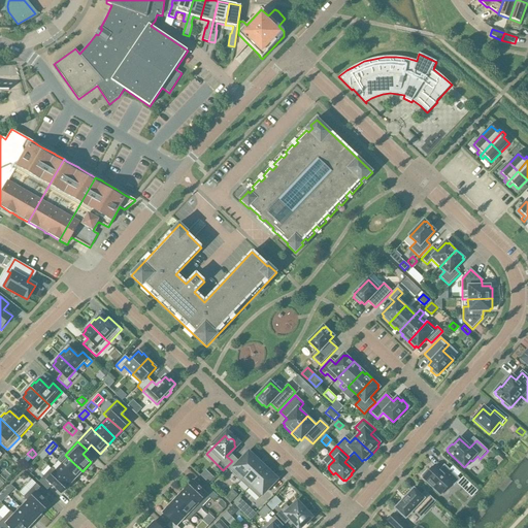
[(45,450),(38,457),(42,461),(50,454),(45,450)]
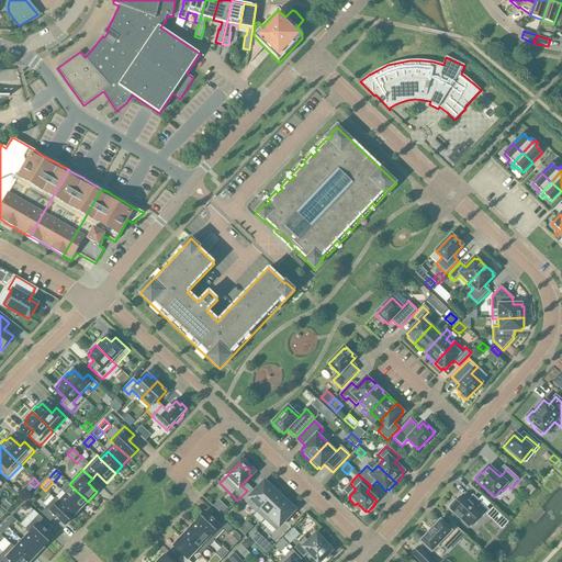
[(529,484),(524,491),(530,496),(536,490),(534,489),(536,486),(532,484),(531,486),(529,484)]
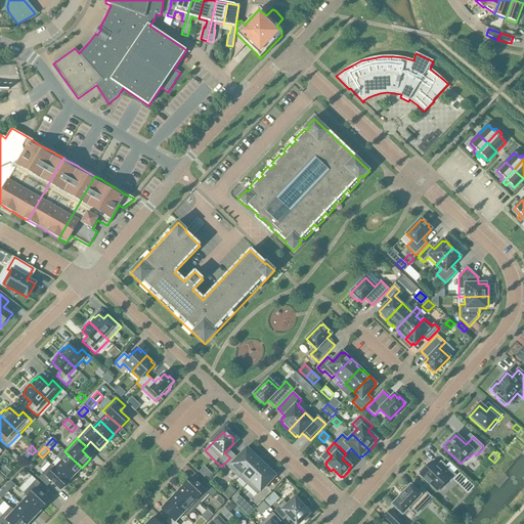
[(221,467),(236,481),(254,463),(244,452),(234,462),(230,457),(221,467)]
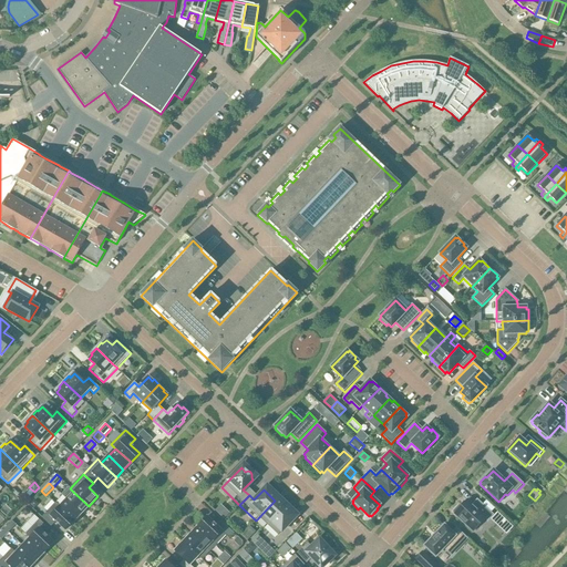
[(89,506),(73,492),(66,500),(82,514),(89,506)]
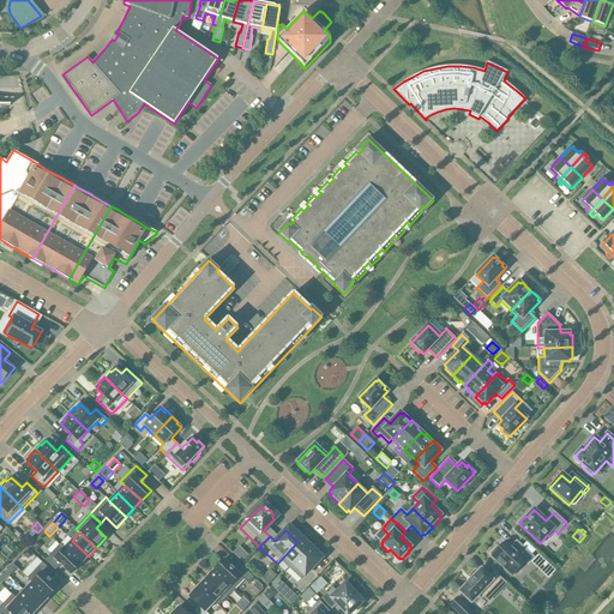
[(37,541),(32,546),(37,551),(42,546),(37,541)]
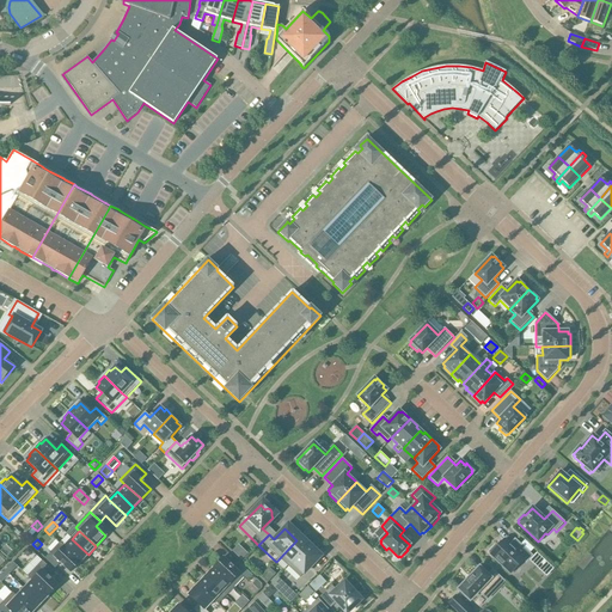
[(89,555),(72,539),(65,548),(80,562),(89,555)]
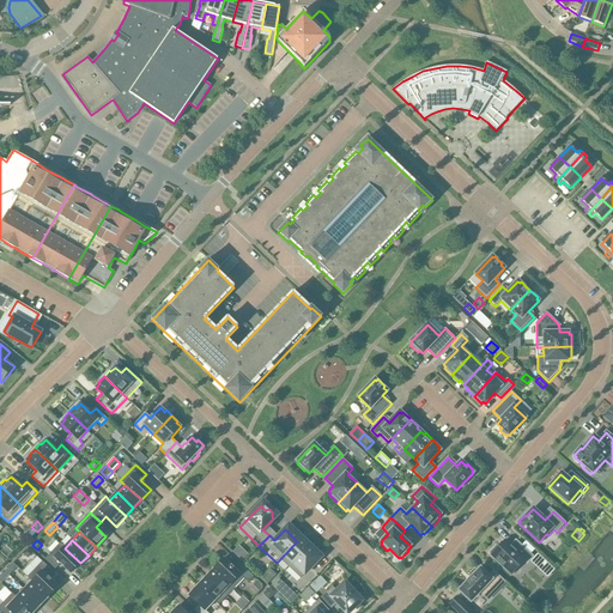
[(497,546),(490,553),(511,574),(525,560),(527,563),(533,557),(516,540),(510,546),(505,541),(498,548),(497,546)]
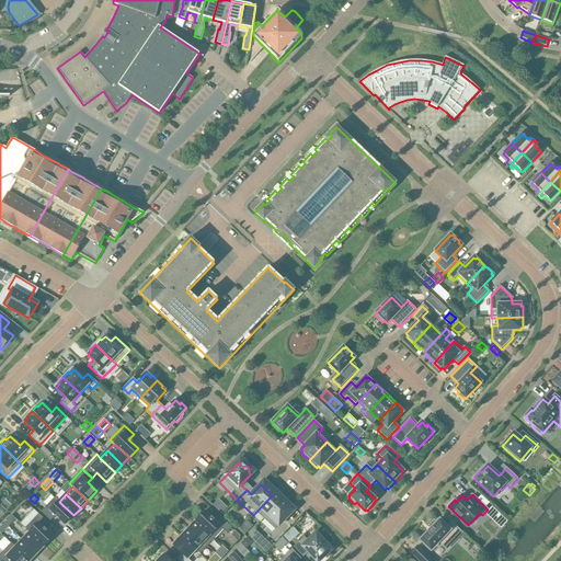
[(272,495),(253,515),(261,523),(281,502),(272,495)]
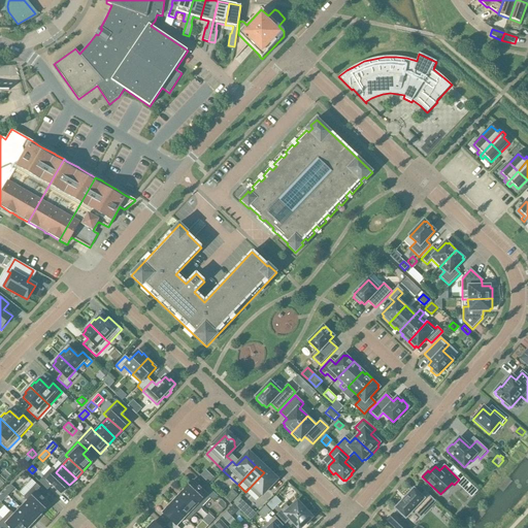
[(69,485),(56,472),(52,468),(39,482),(47,490),(52,486),(61,494),(69,485)]
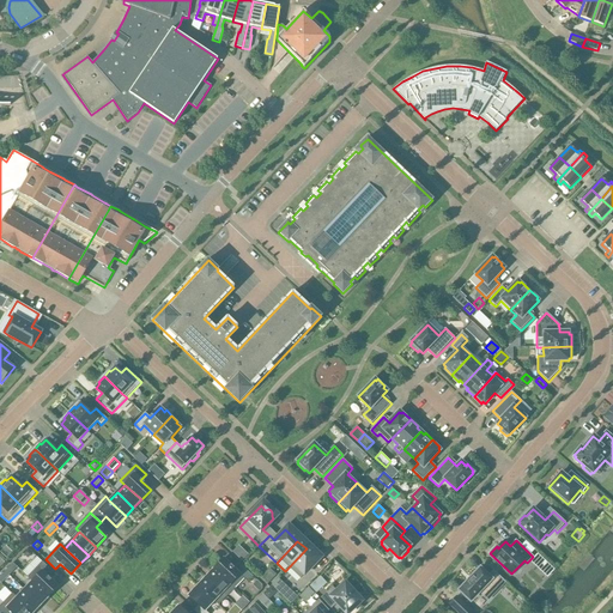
[(240,545),(234,552),(243,562),(250,554),(240,545)]
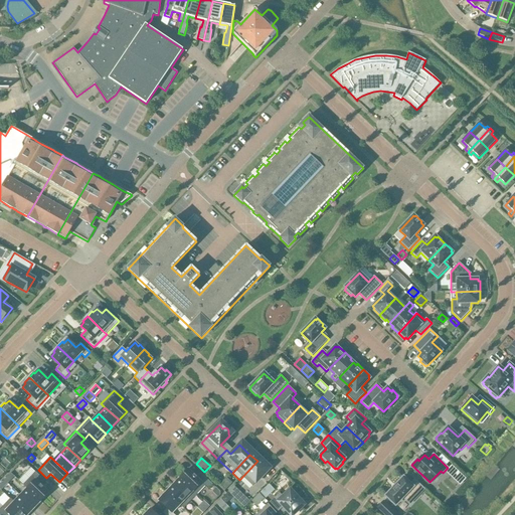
[(239,480),(249,489),(267,471),(258,461),(239,480)]
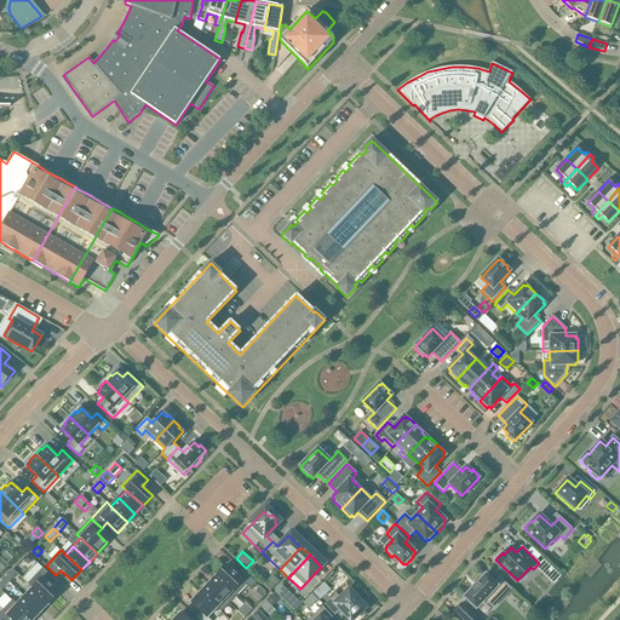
[(544,560),(537,568),(545,575),(552,583),(554,584),(561,577),(560,574),(552,568),(544,560)]
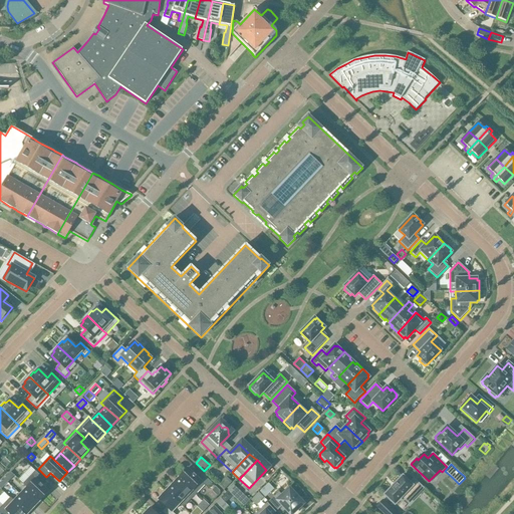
[(180,477),(197,493),(205,486),(208,488),(212,484),(201,473),(196,477),(188,469),(180,477)]
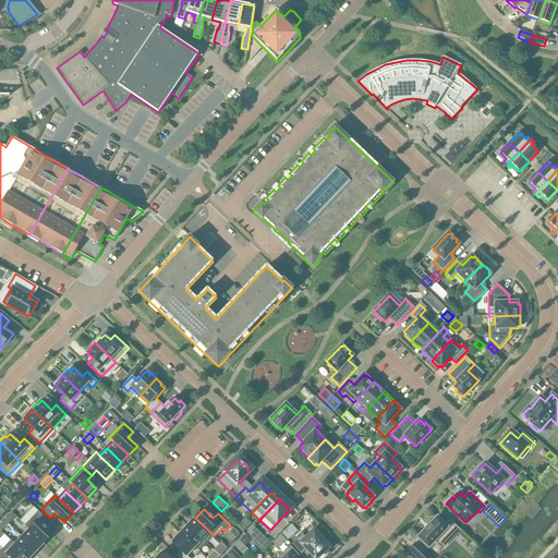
[(25,525),(29,530),(44,544),(53,534),(44,525),(48,521),(38,511),(25,525)]
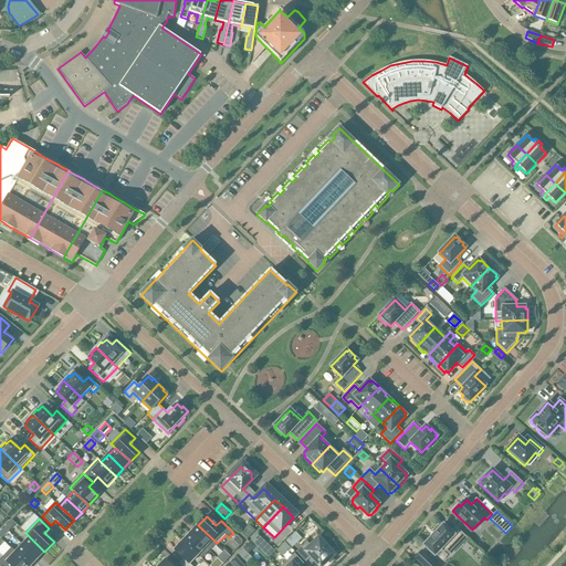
[(4,528),(9,532),(16,524),(12,521),(4,528)]
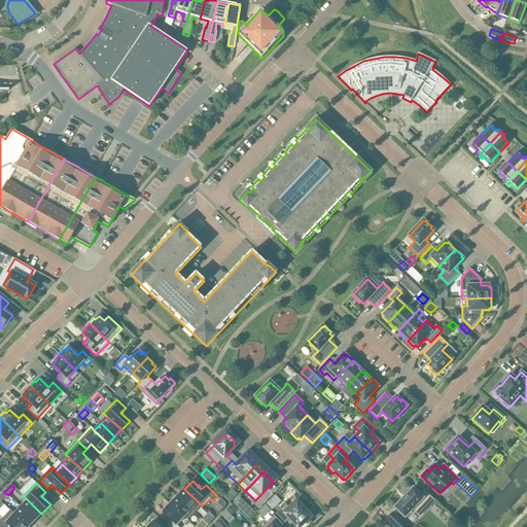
[(184,489),(177,496),(195,514),(202,505),(184,489)]
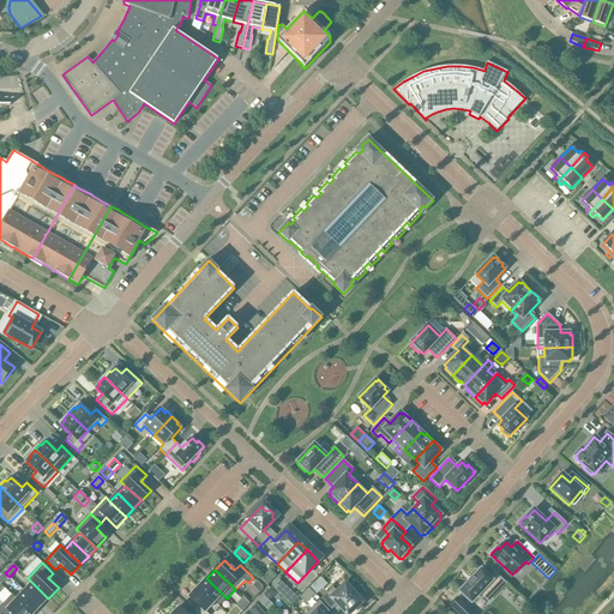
[(270,570),(262,581),(268,585),(277,576),(270,570)]
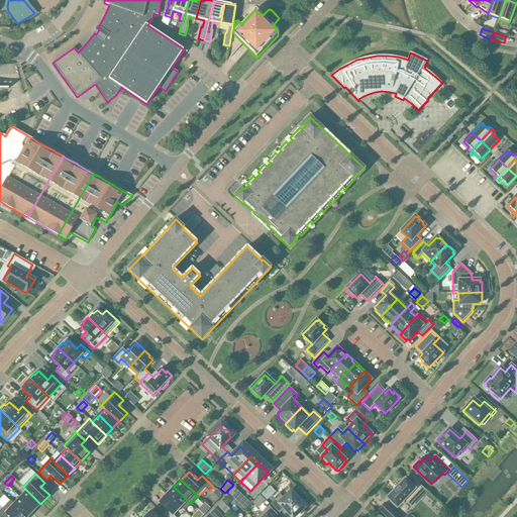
[(400,486),(388,498),(397,507),(405,499),(411,505),(425,491),(417,482),(412,487),(405,480),(404,482),(403,481),(399,485),(400,486)]
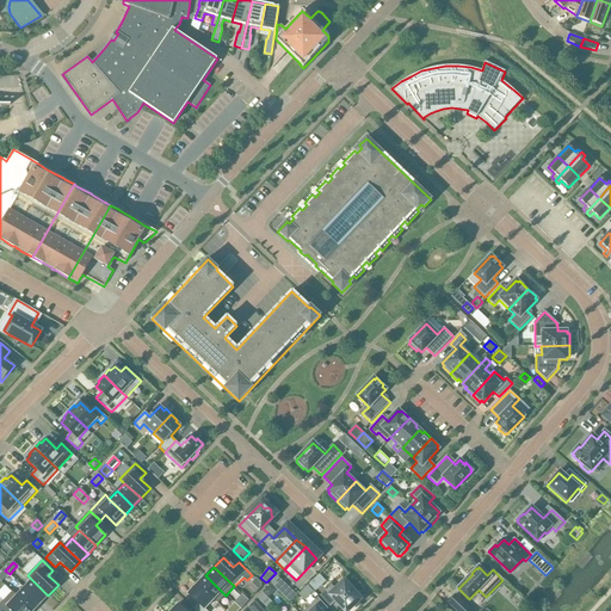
[(226,596),(205,575),(197,584),(214,599),(218,604),(226,596)]
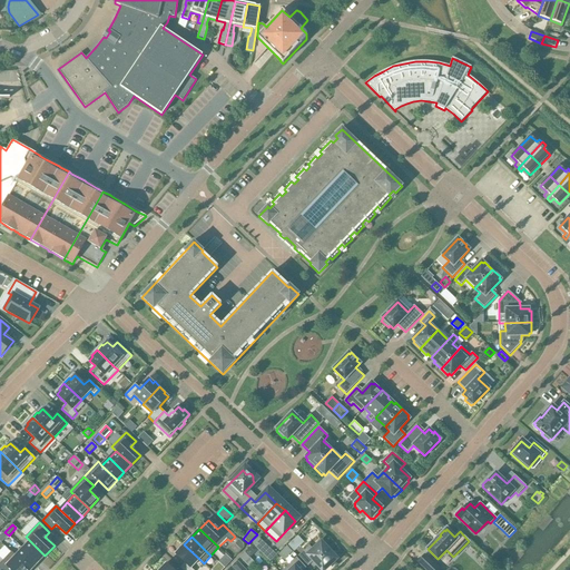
[(258,538),(253,544),(265,558),(272,550),(258,538)]
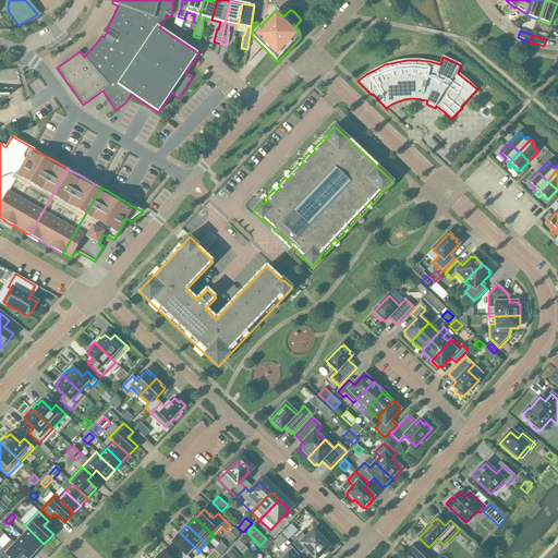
[(287,529),(281,534),(286,540),(291,534),(287,529)]
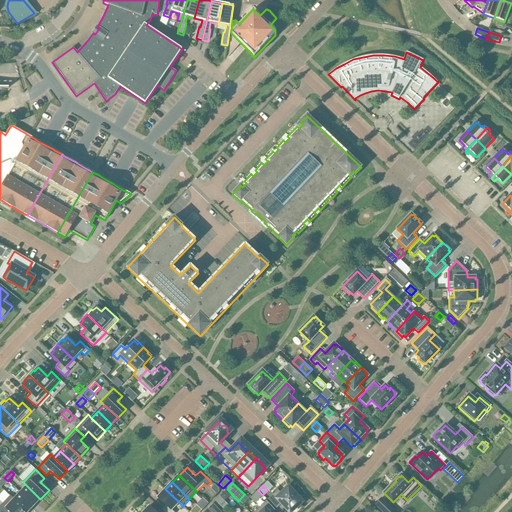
[(40,499),(27,486),(20,493),(34,506),(40,499)]
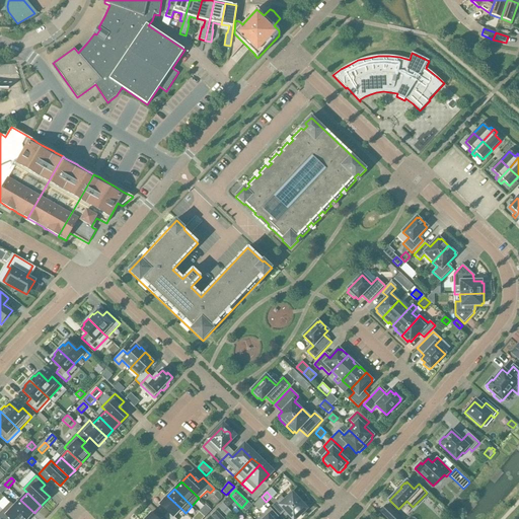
[(282,497),(272,506),(281,516),(286,511),(293,518),(295,518),(296,518),(298,518),(300,517),(301,515),(301,513),(308,507),(307,507),(306,506),(304,505),(302,504),(301,503),(292,494),(285,501),(282,497)]
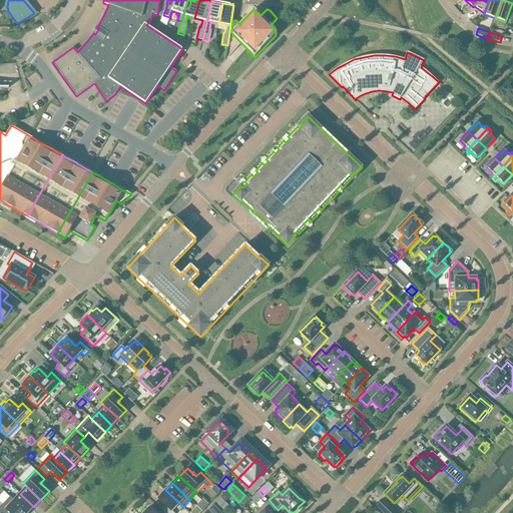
[(166,507),(162,511),(163,512),(173,512),(171,511),(179,503),(165,490),(157,499),(166,507)]
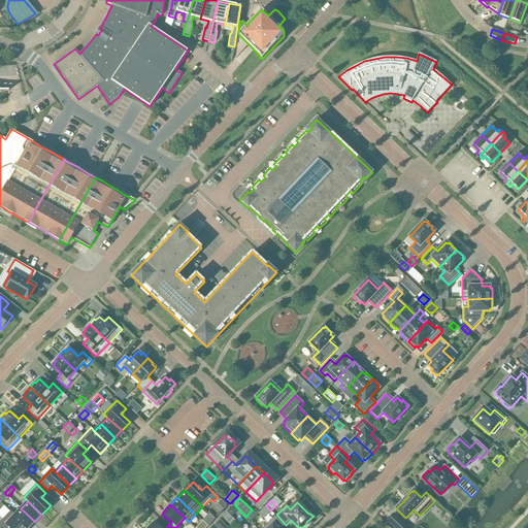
[(234,505),(227,512),(232,517),(238,510),(234,505)]
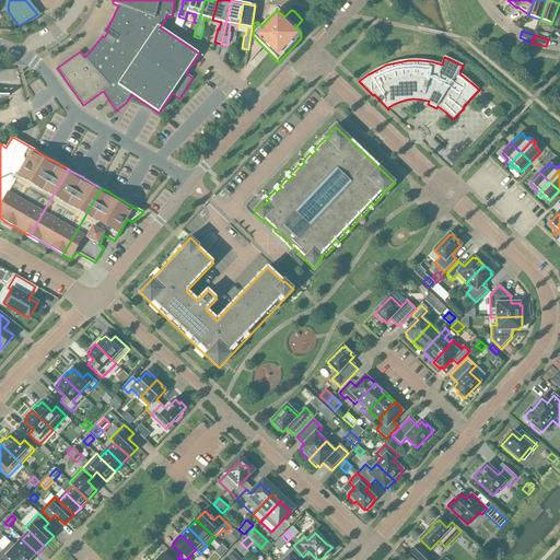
[(30,559),(37,553),(22,539),(15,546),(30,559)]
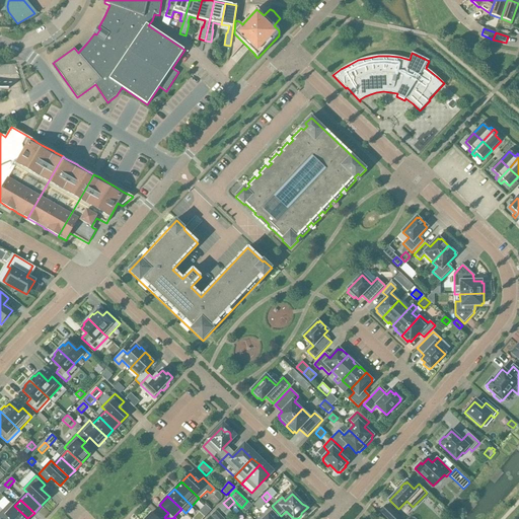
[(27,518),(14,506),(10,503),(0,513),(0,518),(1,518),(27,518)]
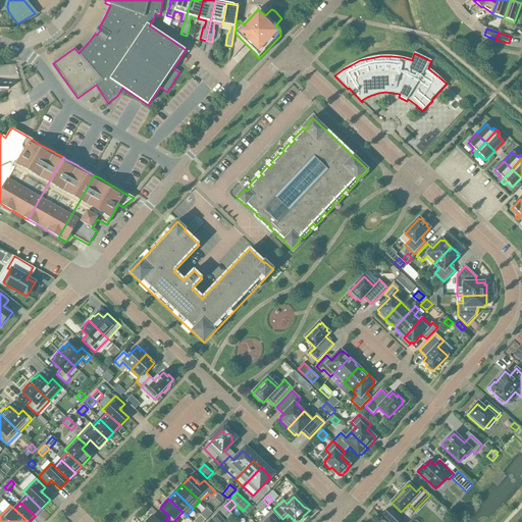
[(229,512),(224,507),(220,511),(225,517),(229,512)]
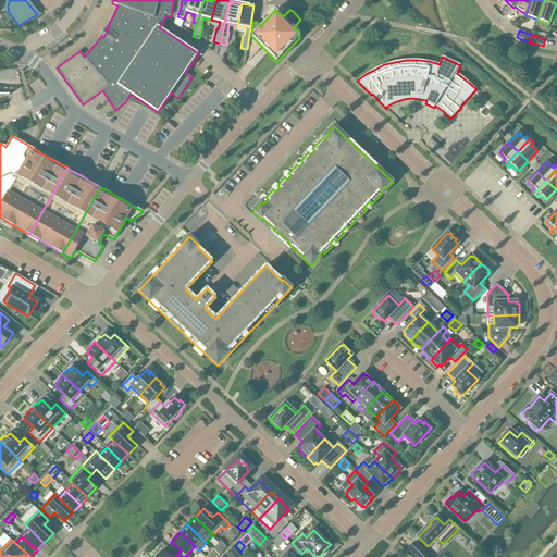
[(431,556),(415,542),(407,549),(415,556),(431,556)]
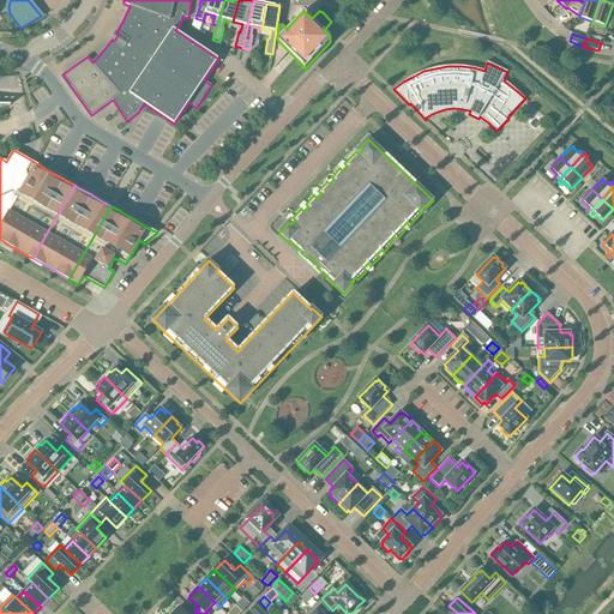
[(326,613),(330,612),(319,601),(307,612),(309,613),(326,613)]
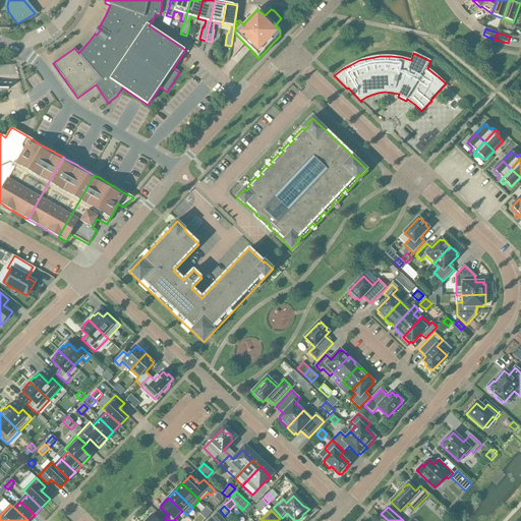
[(224,520),(217,512),(212,517),(215,520),(224,520)]
